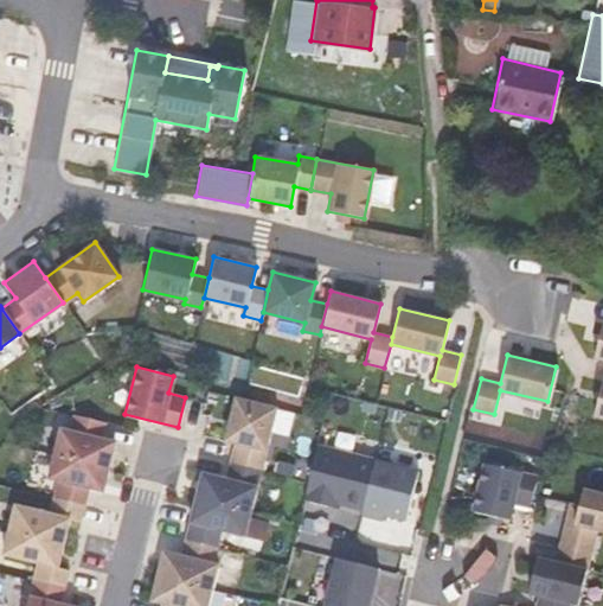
[(228,461),(258,469),(271,407),(231,396),(222,439),(232,441),(228,461)]
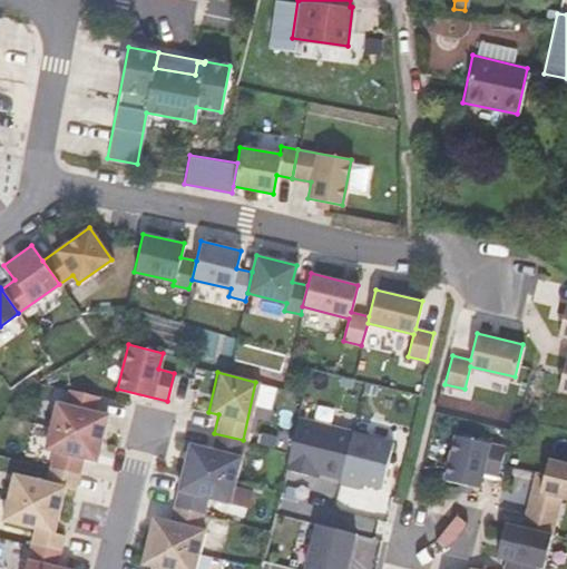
[(56,402),(50,424),(101,438),(107,414),(94,411),(97,395),(69,389),(65,404),(56,402)]
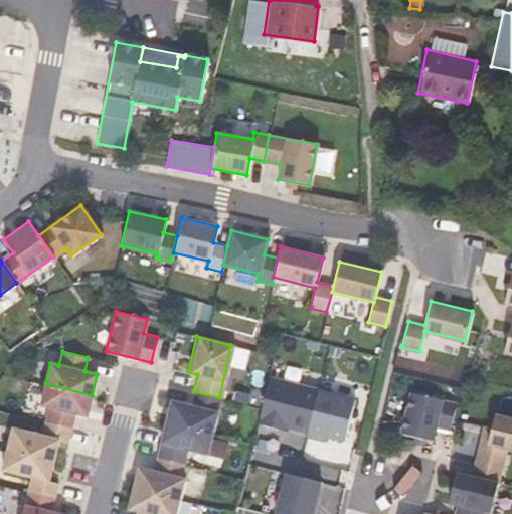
[(269,376),(257,423),(276,427),(277,424),(287,426),(304,431),(314,388),(269,376)]
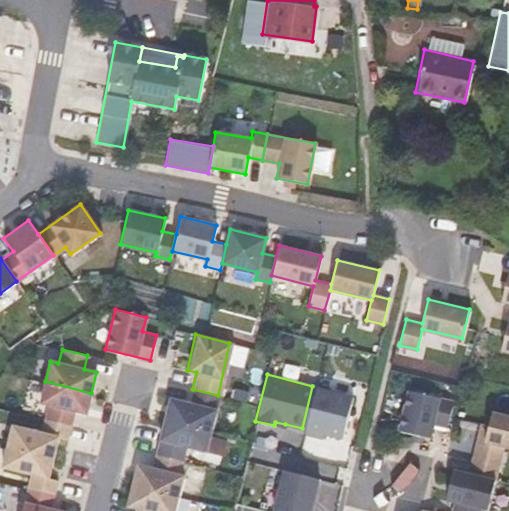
[(86,414),(91,393),(45,381),(40,402),(48,404),(45,418),(70,425),(74,411),(86,414)]
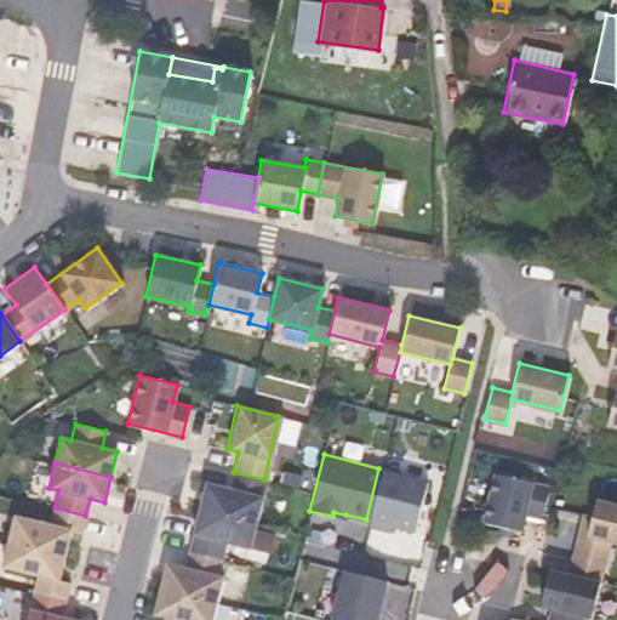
[(426,479),(378,468),(366,519),(365,525),(389,532),(390,525),(413,532),(426,479)]
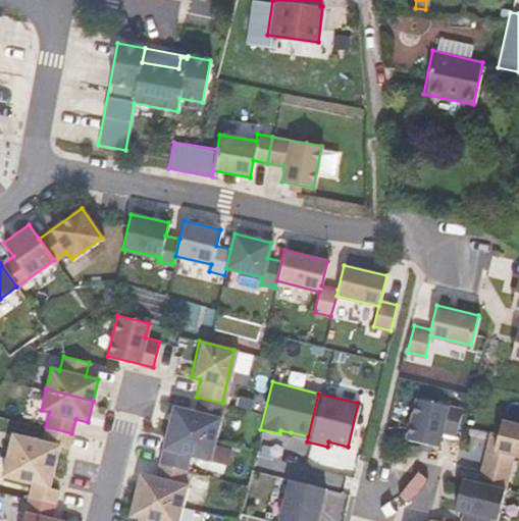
[(167,428),(214,438),(222,403),(196,397),(193,410),(172,406),(167,428)]
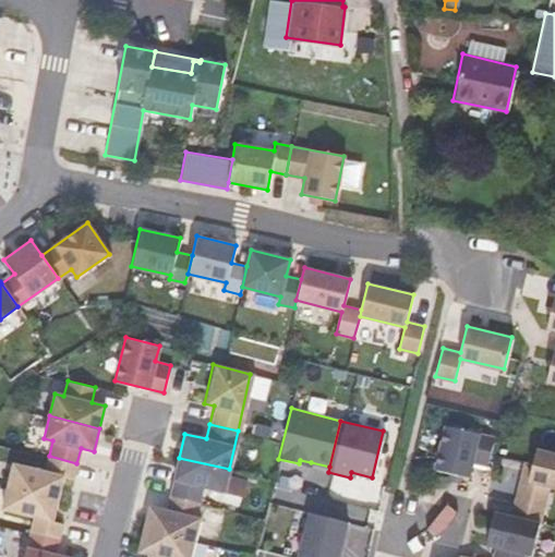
[(493,437),(445,425),(434,470),(468,477),(471,461),(486,465),(493,437)]
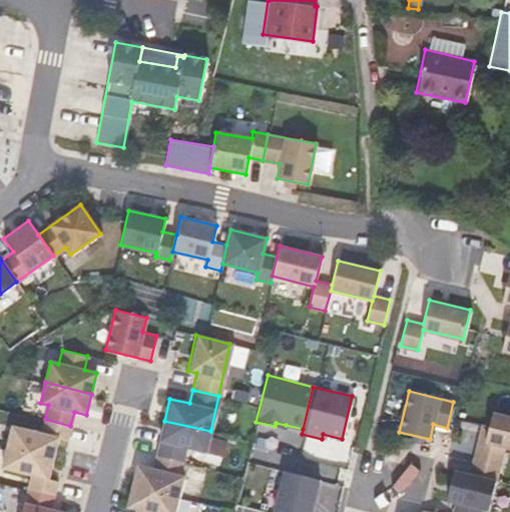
[(509,417),(499,414),(491,443),(509,448),(509,417)]
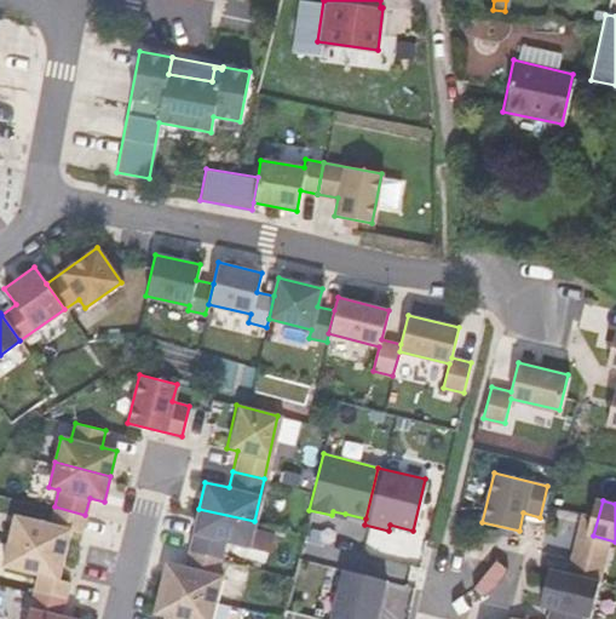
[(81,532),(85,515),(55,506),(50,523),(15,515),(9,540),(64,555),(70,529),(81,532)]
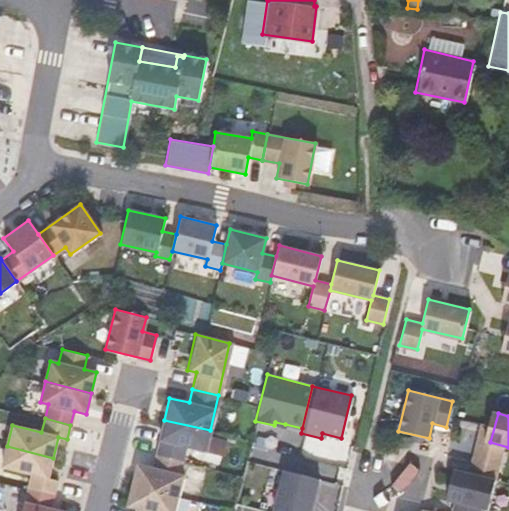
[(156,454),(182,460),(185,446),(205,451),(210,430),(164,420),(156,454)]
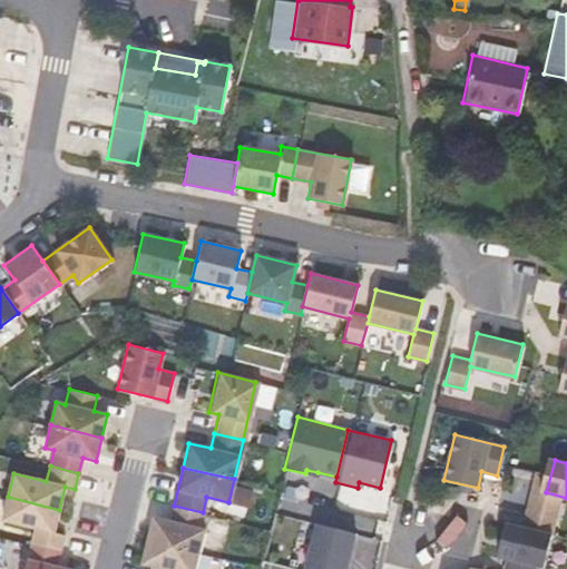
[(234,480),(230,501),(244,503),(248,482),(234,480)]
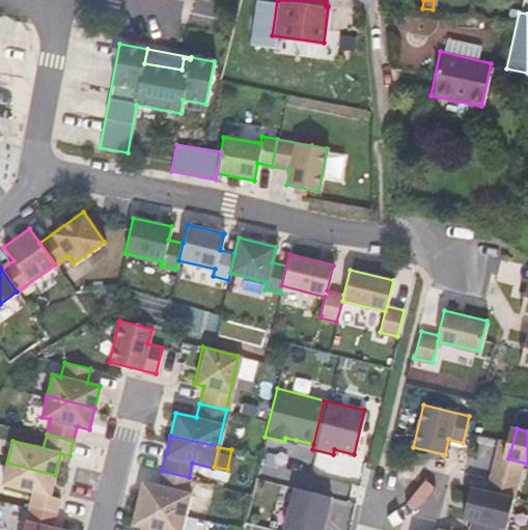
[(50,496),(55,475),(7,463),(2,484),(32,492),(29,506),(55,513),(59,498),(50,496)]
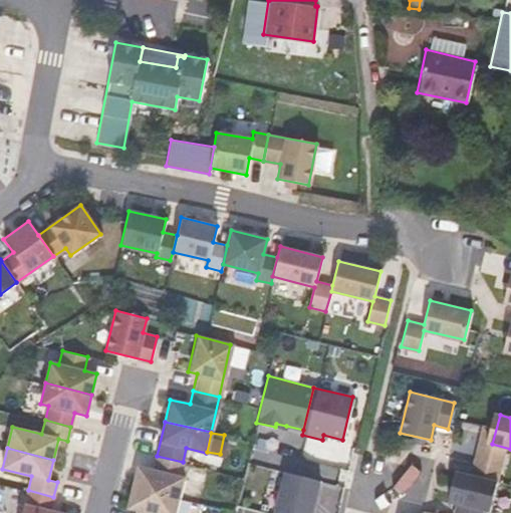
[(133,487),(179,498),(184,477),(179,476),(183,462),(157,456),(153,470),(138,466),(133,487)]
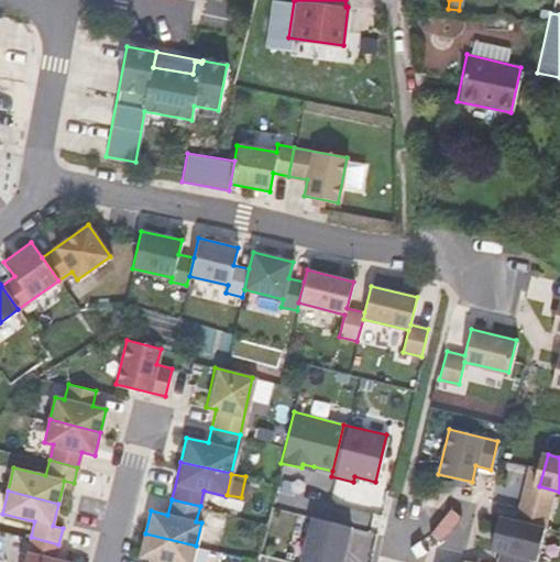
[(548,513),(519,505),(515,520),(544,527),(548,513)]
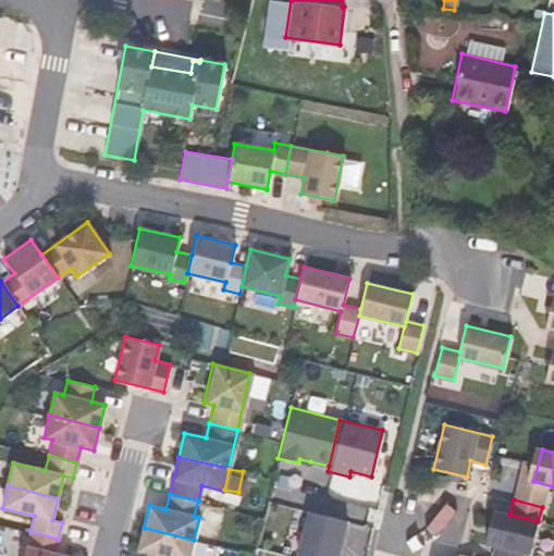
[(530,555),(538,521),(509,515),(492,510),(484,543),(495,545),(492,555),(521,555),(522,553),(530,555)]
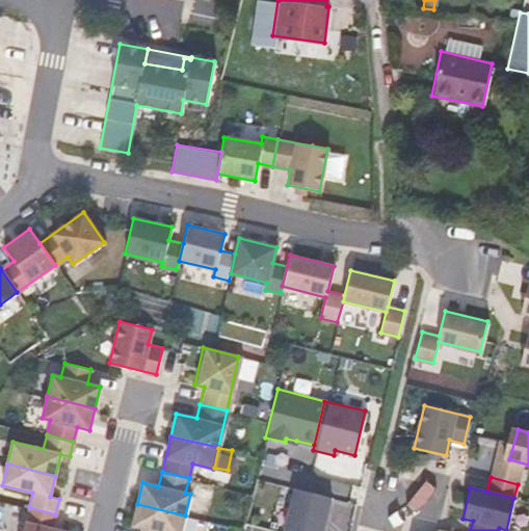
[(294,488),(284,530),(321,530),(329,497),(294,488)]
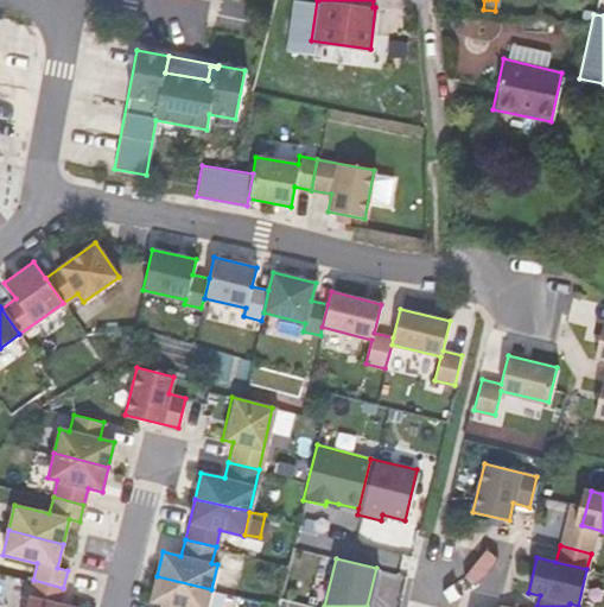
[(169,606),(207,606),(211,589),(157,576),(151,601),(169,606)]
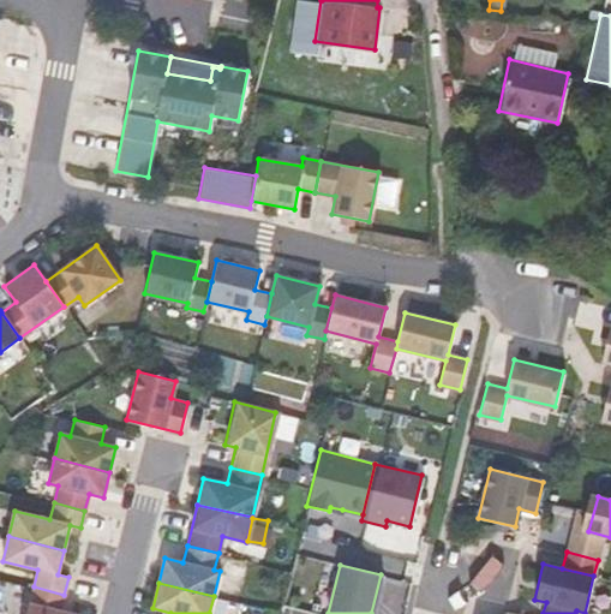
[(72,613),(60,612),(64,595),(34,586),(25,613),(72,613)]
